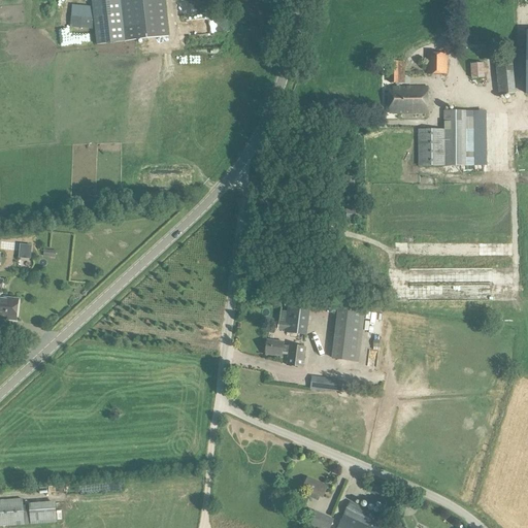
[(123,28),(120,0),(91,0),(96,44),(125,41),(123,28)]
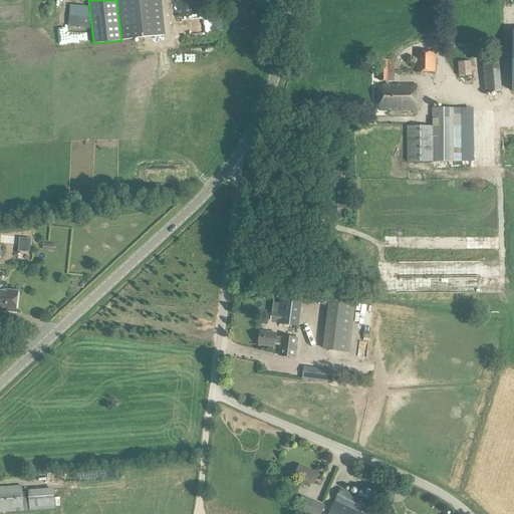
[(165,35),(160,0),(116,0),(119,27),(121,40),(165,35)]
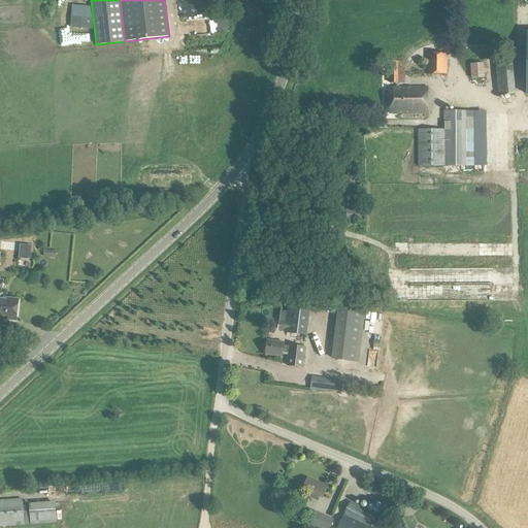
[(79,18),(78,28),(92,30),(93,20),(79,18)]
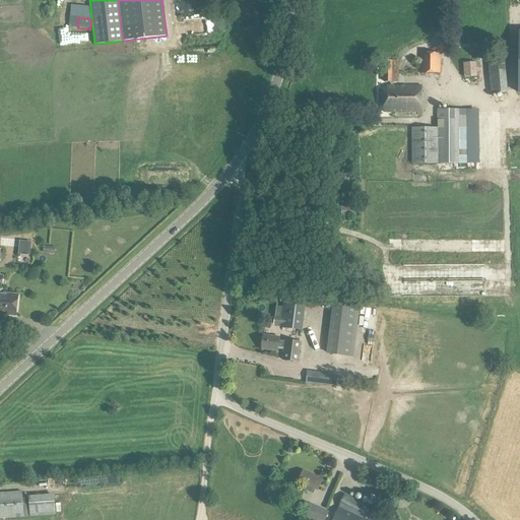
[(420,54),(420,74),(440,74),(440,54),(420,54)]
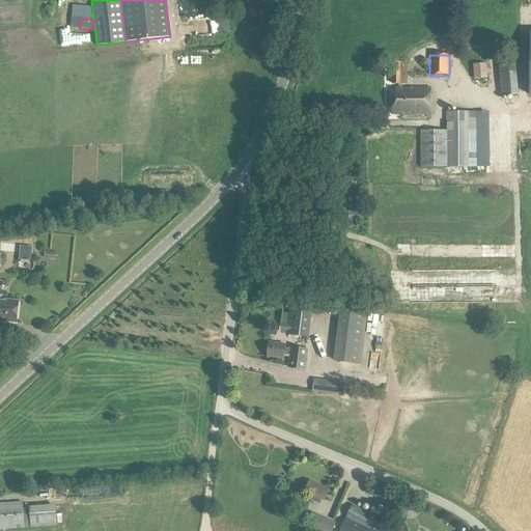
[(392,62),(392,84),(408,84),(408,62),(392,62)]
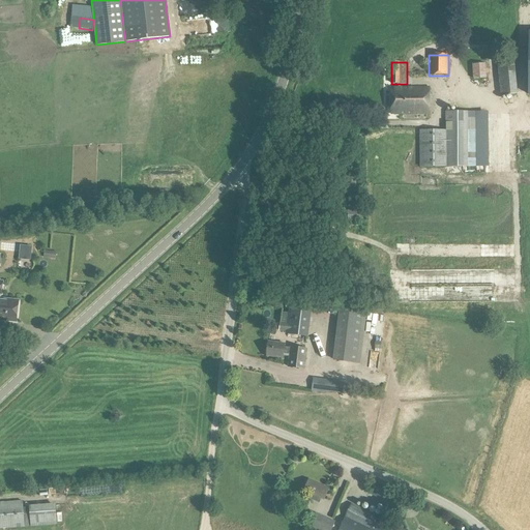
[(471,62),(471,77),(483,77),(482,62),(471,62)]
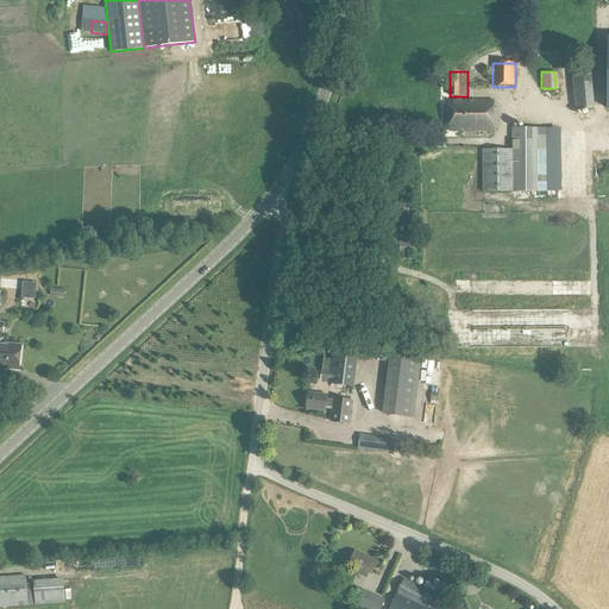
[(571,107),(586,106),(585,74),(573,74),(573,87),(570,87),(571,107)]
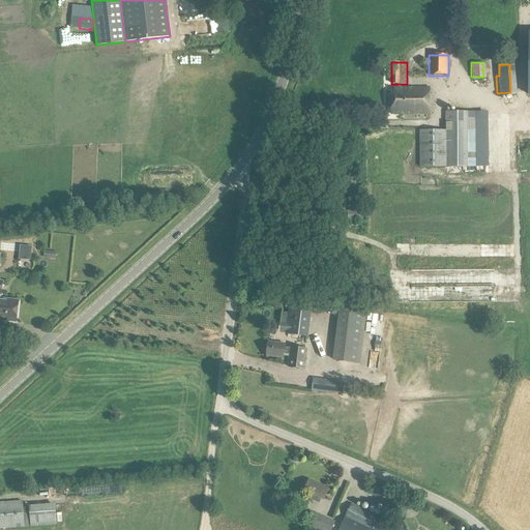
[(429,87),(391,88),(391,115),(430,114),(429,87)]
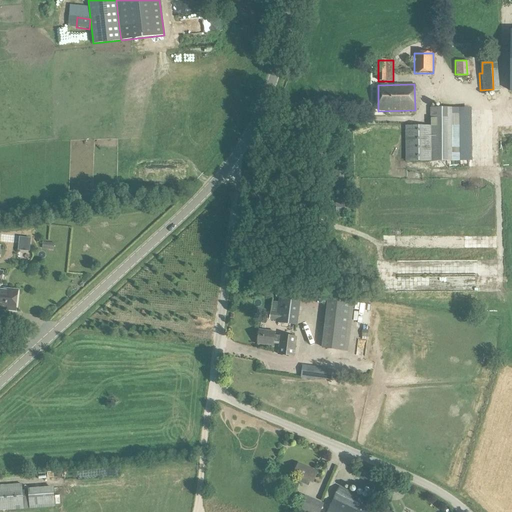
[(449,124),(448,106),(428,106),(428,124),(404,124),(405,160),(457,159),(456,123),(449,124)]
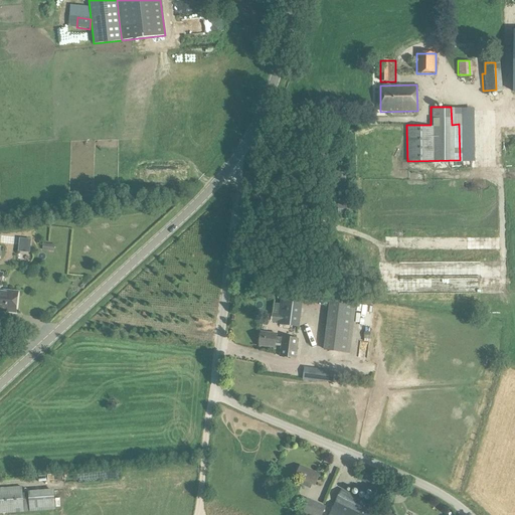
[(461,140),(462,160),(475,159),(474,139),(461,140)]
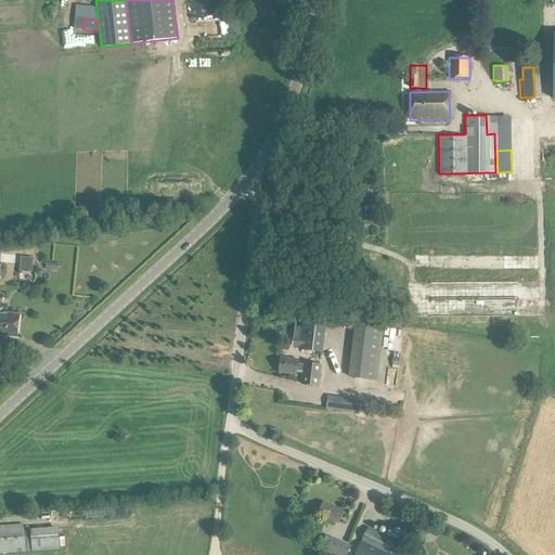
[(320,171),(311,176),(314,182),(323,178),(320,171)]
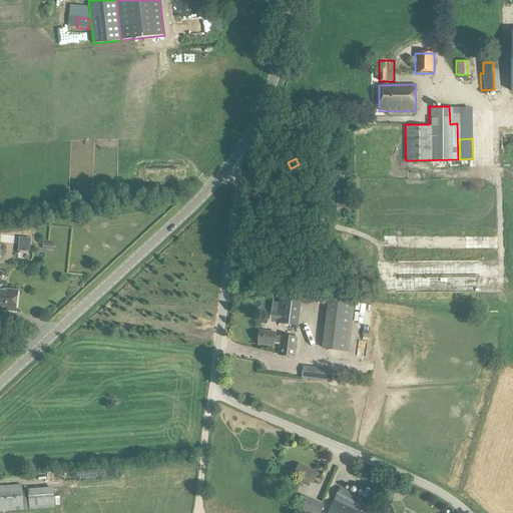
[(338,168),(336,189),(344,189),(345,168),(338,168)]
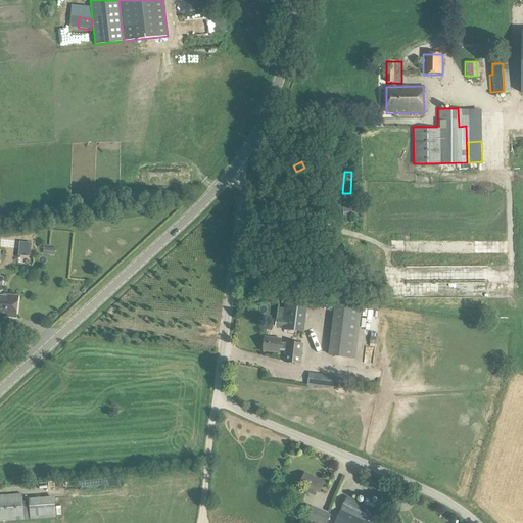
[(27,257),(31,242),(21,240),(17,255),(27,257)]
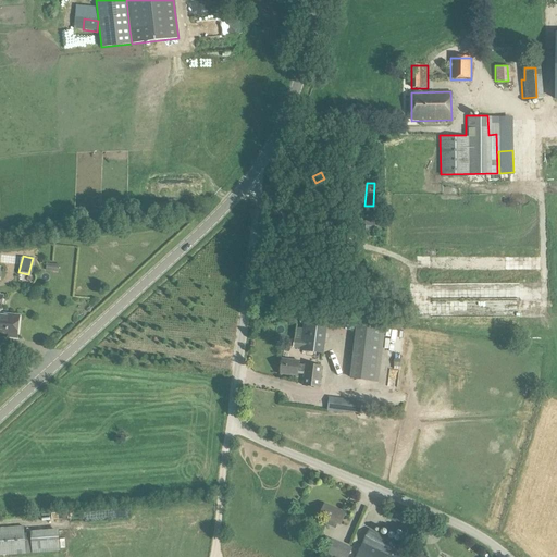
[(0,335),(17,337),(20,316),(1,314),(2,296),(0,295),(0,335)]
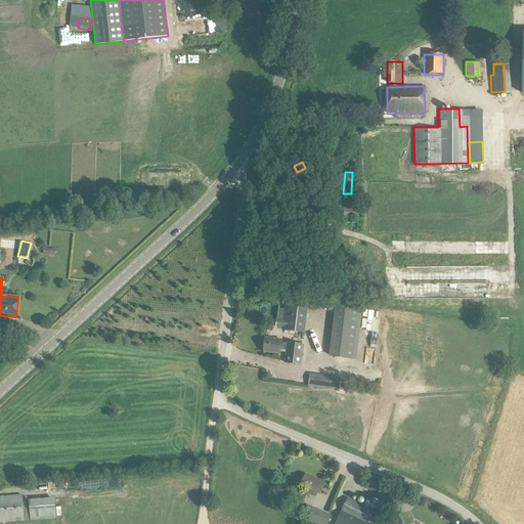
[(238,298),(230,304),(237,314),(246,308),(238,298)]
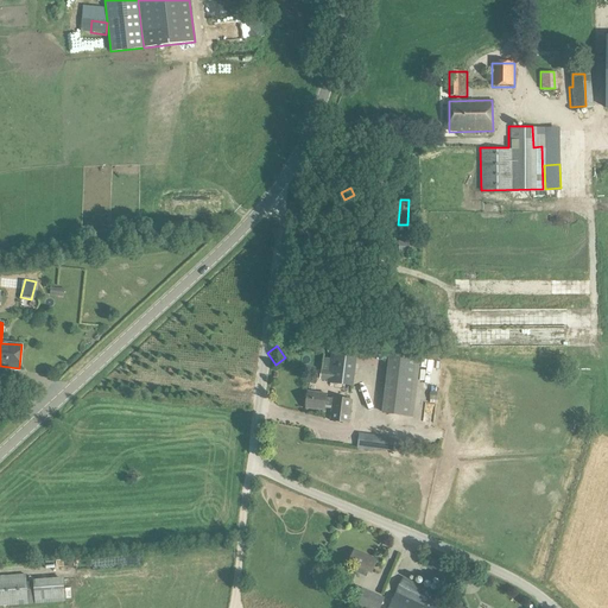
[(334,347),(329,379),(328,382),(352,386),(358,350),(334,347)]
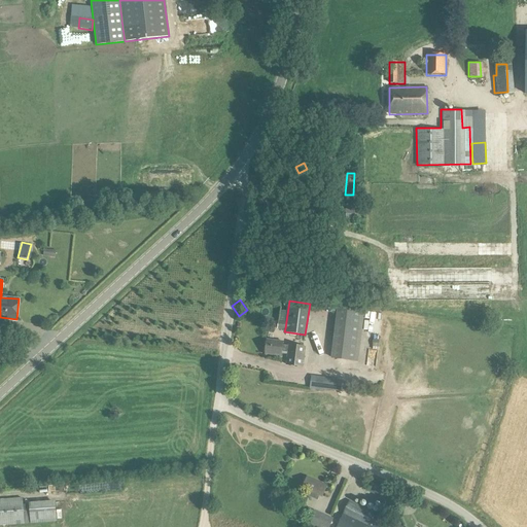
[(305,348),(283,345),(283,343),(267,341),(265,355),(281,356),(282,353),(287,354),(286,364),(303,366),(305,348)]
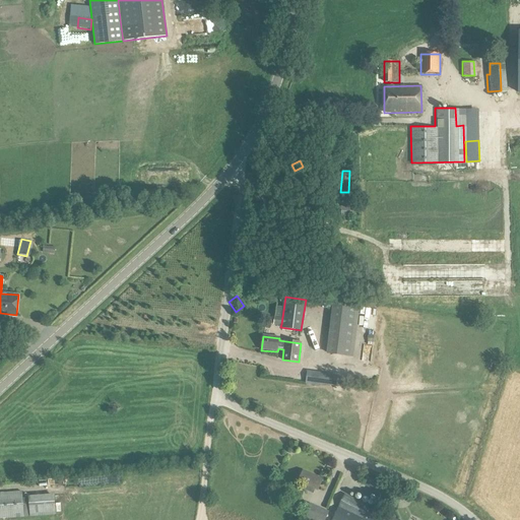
[(354,340),(330,337),(328,353),(352,356),(354,340)]
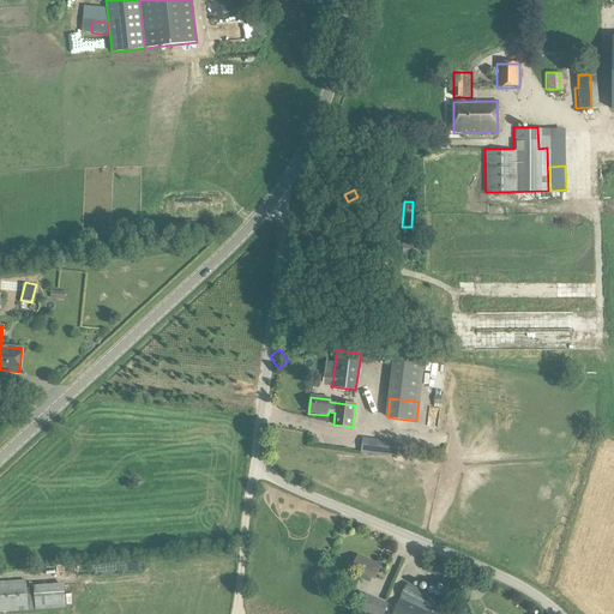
[(398,444),(373,440),(371,456),(374,456),(377,455),(397,457),(398,444)]
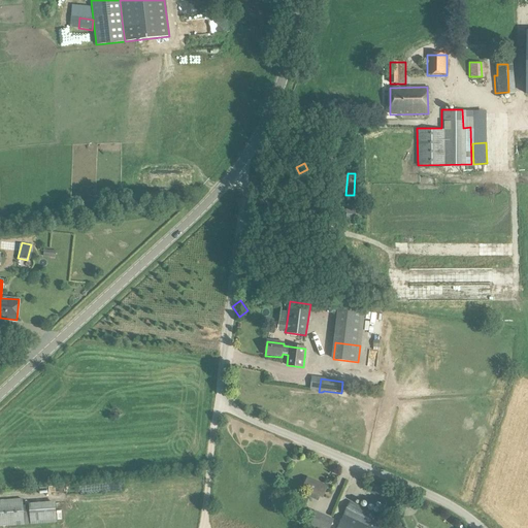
[(307,480),(306,479),(303,477),(297,493),(303,496),(301,501),(315,507),(317,501),(321,503),(323,498),(327,488),(307,480)]
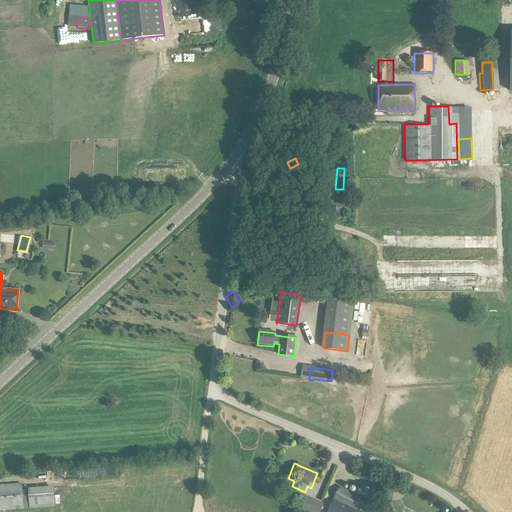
[(108,466),(108,475),(123,475),(123,465),(108,466)]
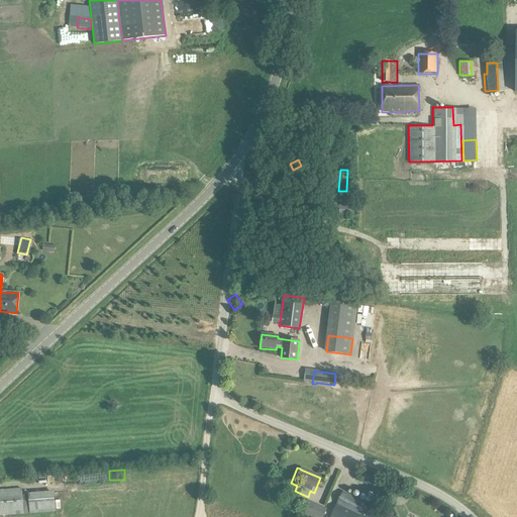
[(383,484),(379,492),(387,496),(391,488),(383,484)]
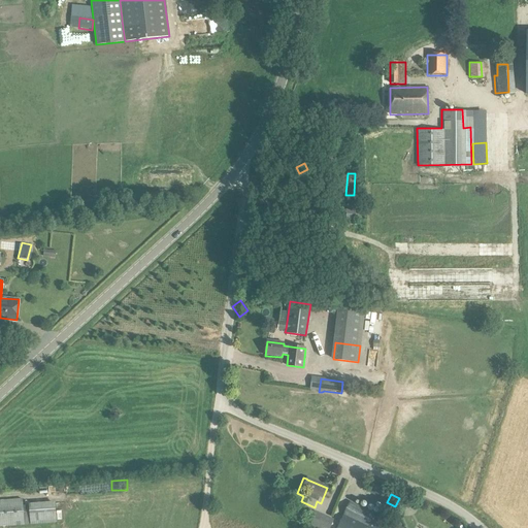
[(0,527),(25,526),(24,506),(23,499),(0,500),(0,527)]
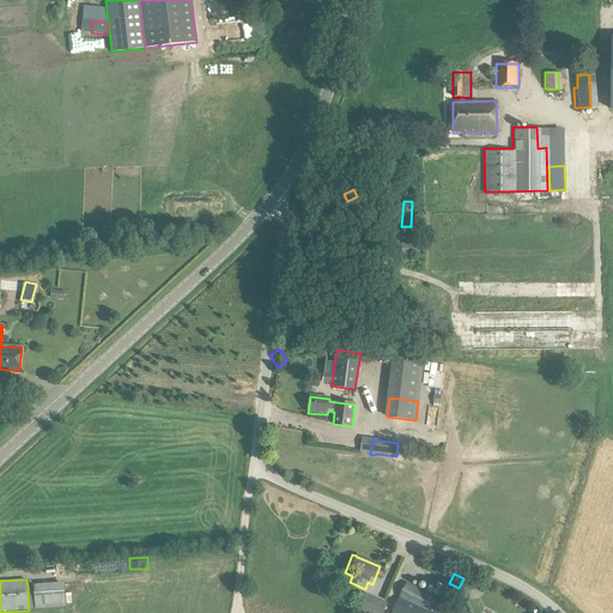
[(358,610),(366,612),(383,612),(388,604),(365,594),(358,610)]
